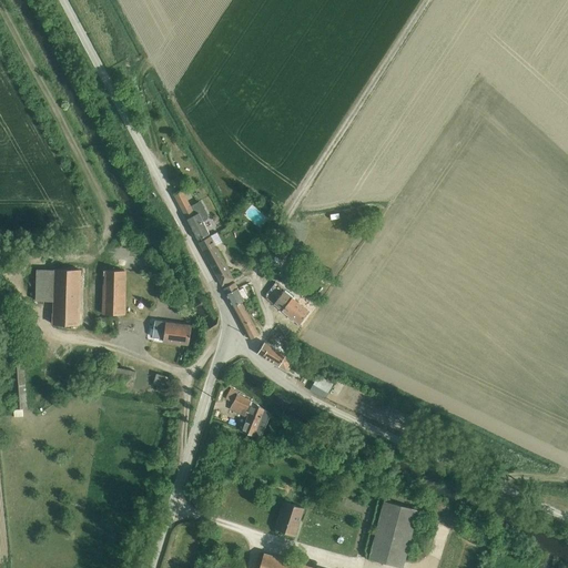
[(183,174),(171,180),(174,188),(186,181),(183,174)]
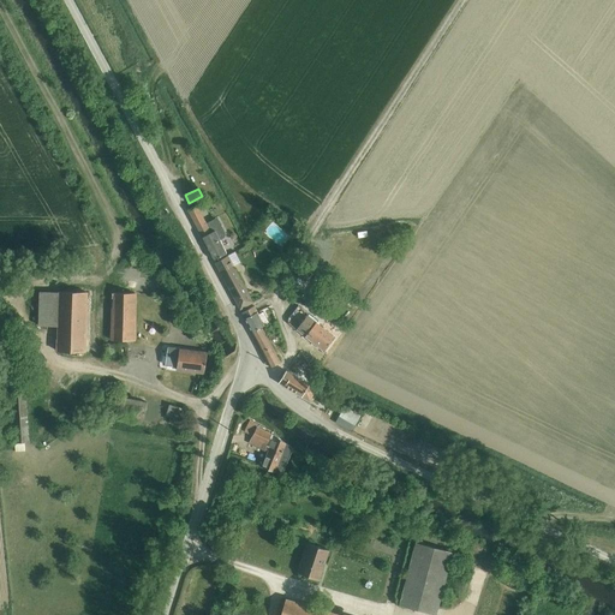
[(198,206),(189,210),(214,260),(227,254),(220,240),(224,238),(225,237),(225,236),(226,233),(218,218),(207,222),(198,206)]
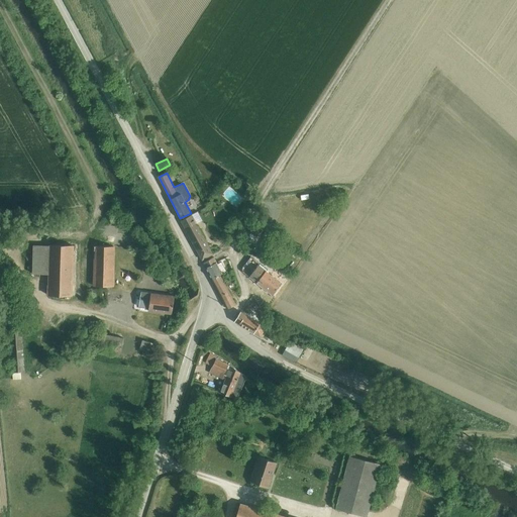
[(193,214),(181,220),(202,260),(213,253),(193,214)]
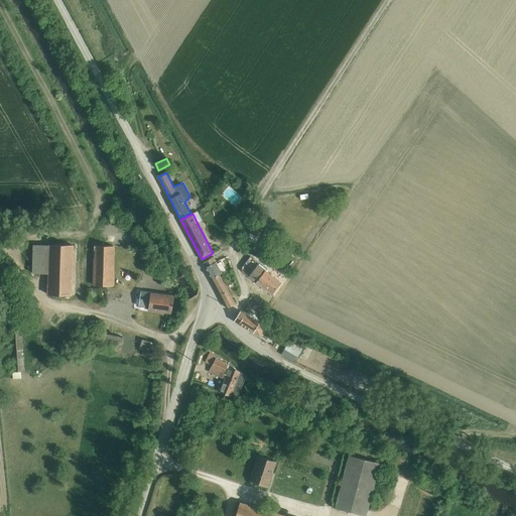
[(33,245),(32,273),(47,274),(47,295),(73,295),(74,245),(49,245),(33,245)]
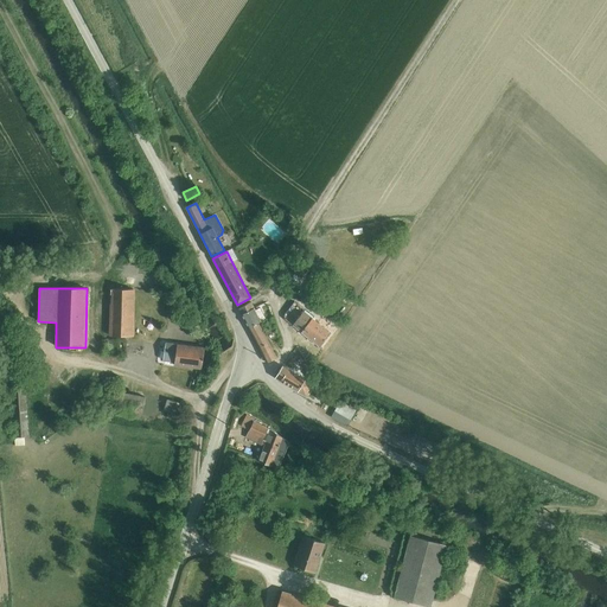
[(110,289),(109,336),(134,337),(135,289),(110,289)]
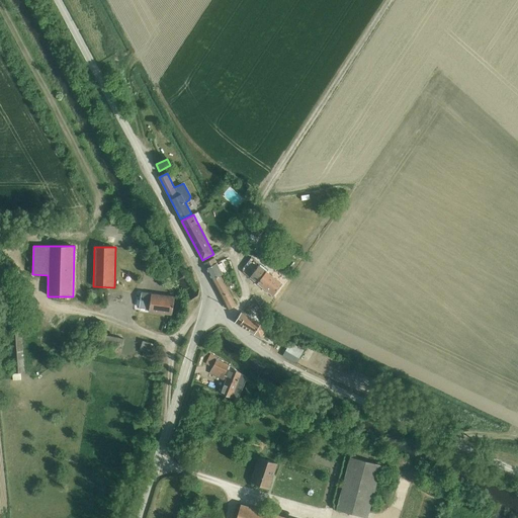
[(251,269),(257,258),(252,255),(246,266),(251,269)]
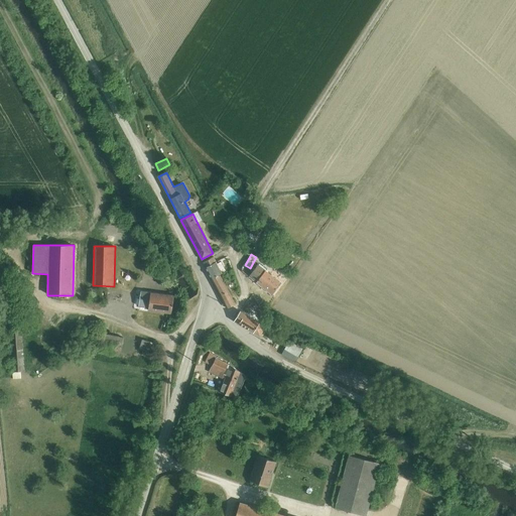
[(212,279),(220,274),(228,270),(224,264),(219,267),(217,262),(217,261),(215,256),(203,262),(212,279)]
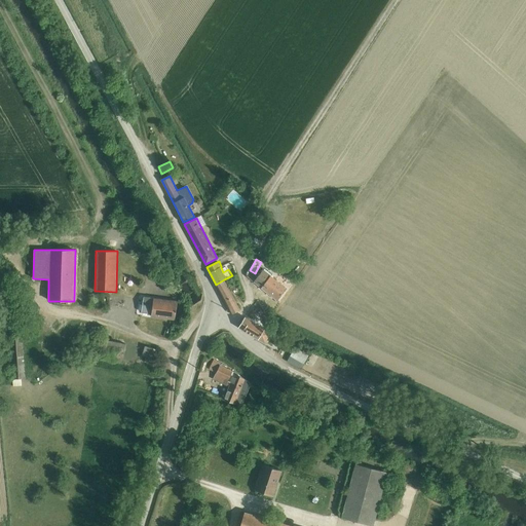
[(254,283),(277,301),(288,287),(264,269),(254,283)]
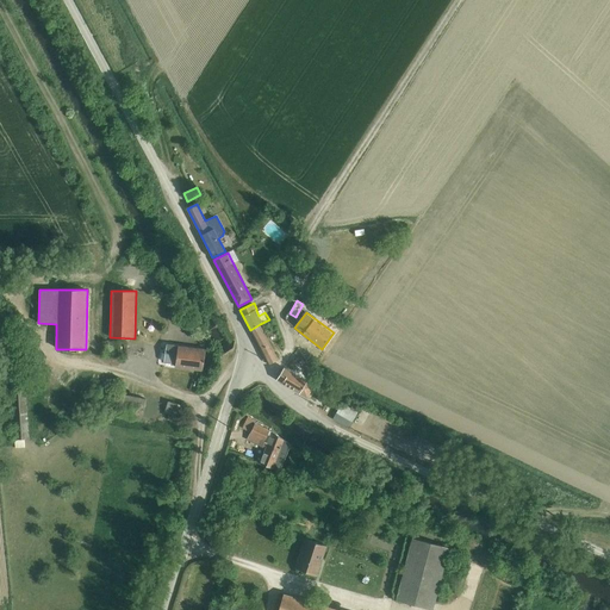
[(260,324),(250,330),(268,365),(279,360),(260,324)]
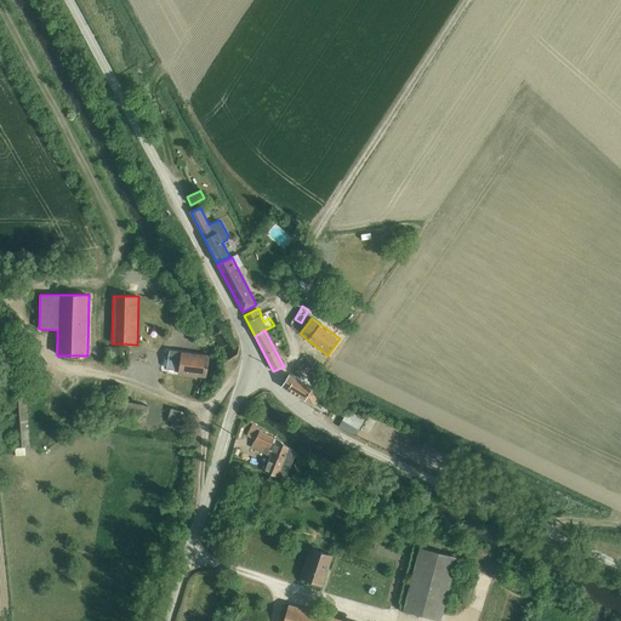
[(170,352),(167,370),(178,371),(178,374),(206,379),(210,357),(170,352)]
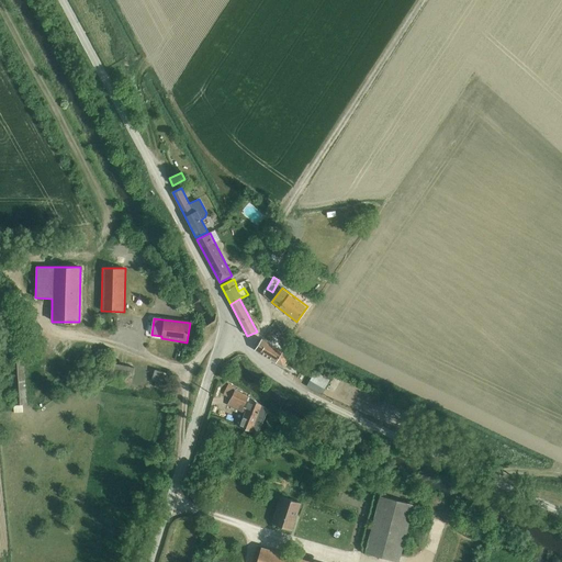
[(261,338),(255,350),(283,367),(290,356),(282,351),(261,338)]
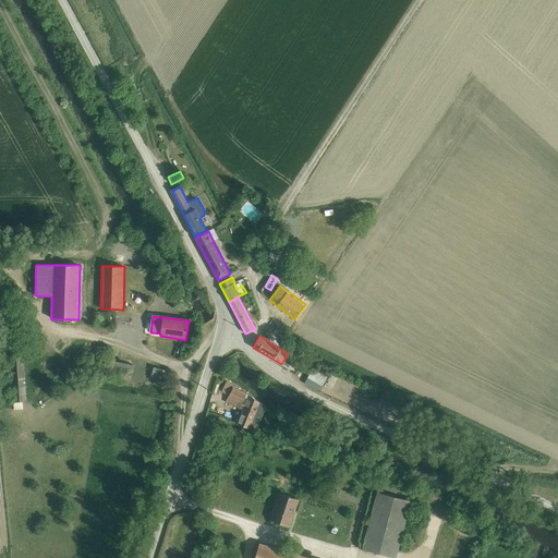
[(110,361),(107,374),(116,375),(116,374),(124,376),(124,372),(125,373),(125,372),(132,373),(134,365),(110,361)]
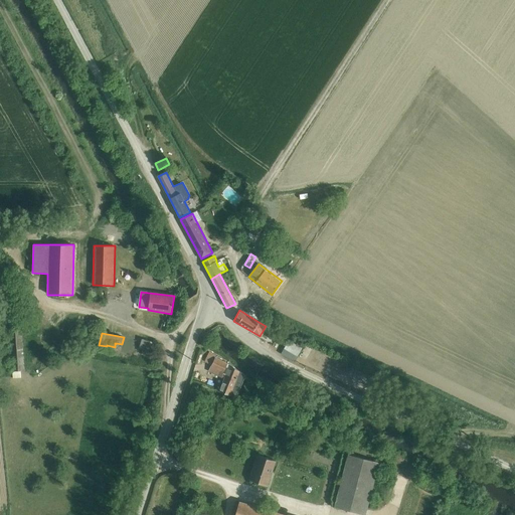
[(142,339),(139,348),(143,349),(142,355),(149,357),(153,342),(142,339)]
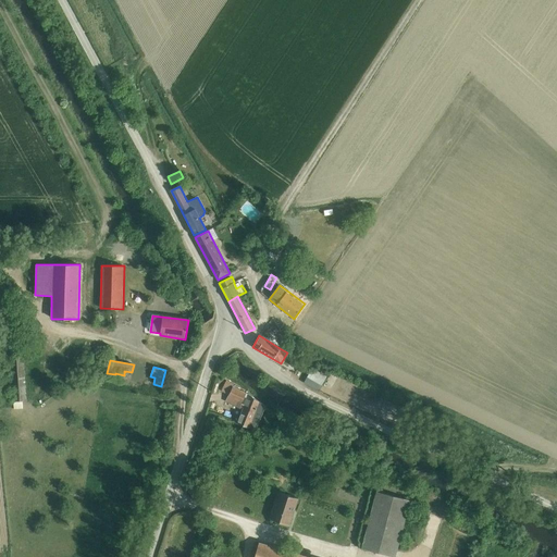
[(312,368),(307,376),(321,385),(327,375),(312,368)]
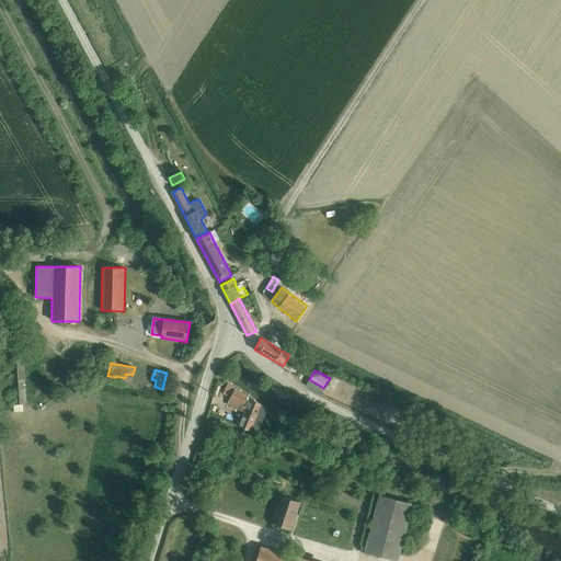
[(228,382),(222,395),(230,398),(227,404),(243,413),(242,415),(239,424),(239,425),(239,426),(251,432),(258,434),(268,409),(261,404),(251,398),(248,396),(235,389),(236,387),(228,382)]
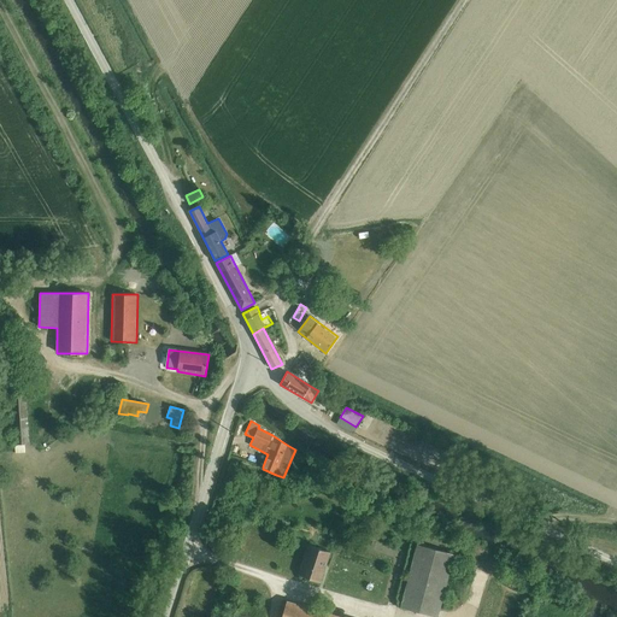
[(417,545),(400,607),(436,616),(438,616),(454,554),(417,545)]
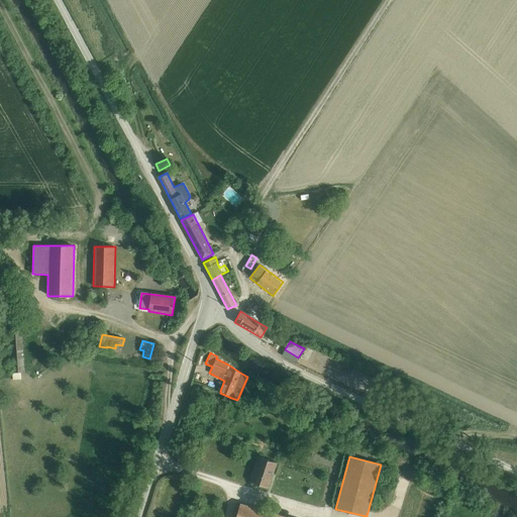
[(260,457),(250,483),(269,489),(277,463),(260,457)]
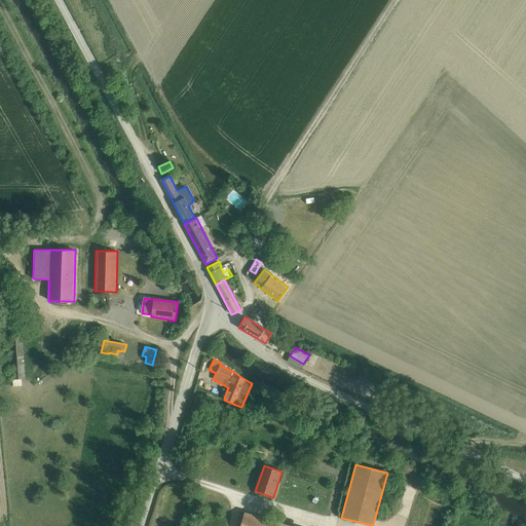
[(292,525),(245,512),(240,525),(292,525)]
